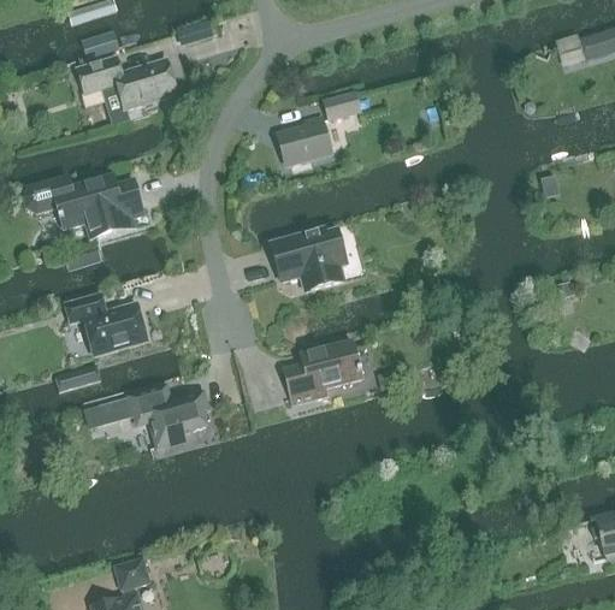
[(71,24),(118,11),(116,0),(102,0),(67,11),(71,24)]
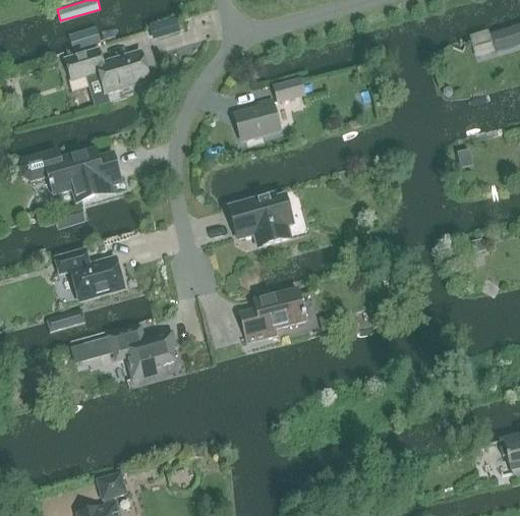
[(519,22),(488,33),(494,48),(519,39),(519,22)]
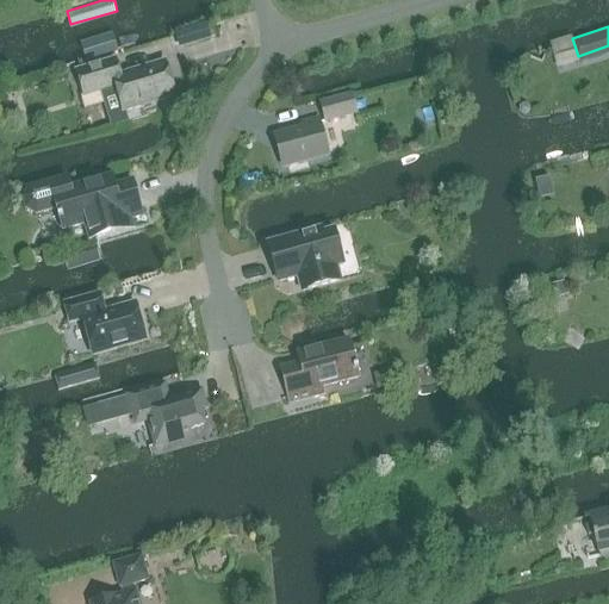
[(113,29),(80,38),(86,56),(118,47),(113,29)]
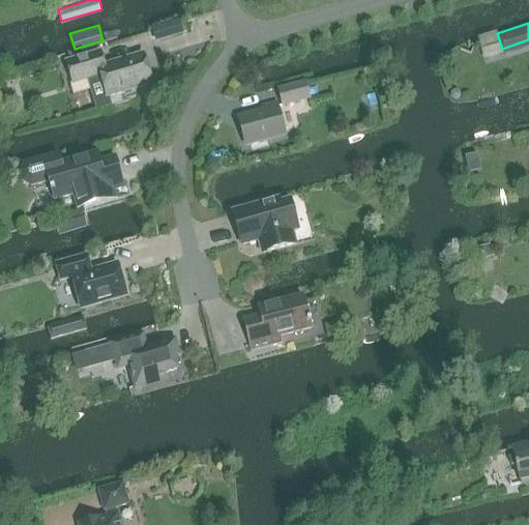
[(106,62),(100,48),(67,58),(74,80),(101,71),(108,93),(153,80),(144,50),(106,62)]
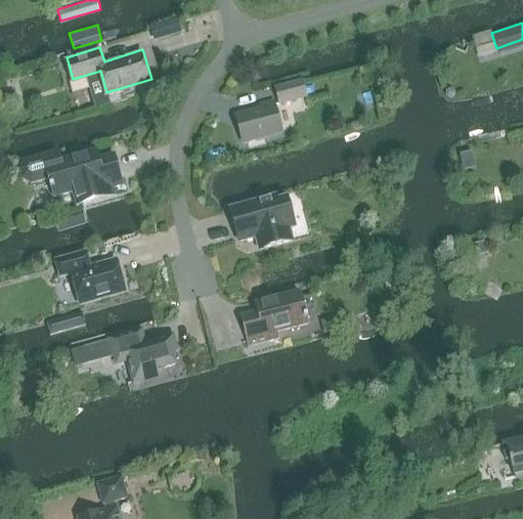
[(281,98),(305,92),(302,81),(279,87),(281,98)]
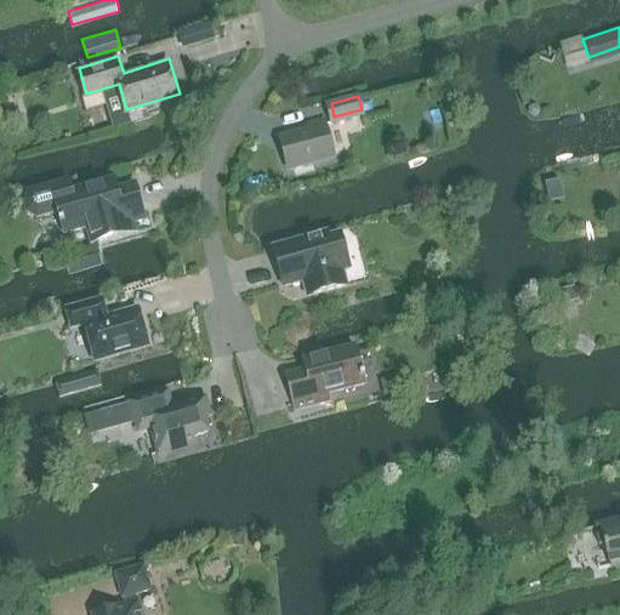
[(289,165),(335,153),(324,117),(308,120),(310,126),(280,135),(289,165)]
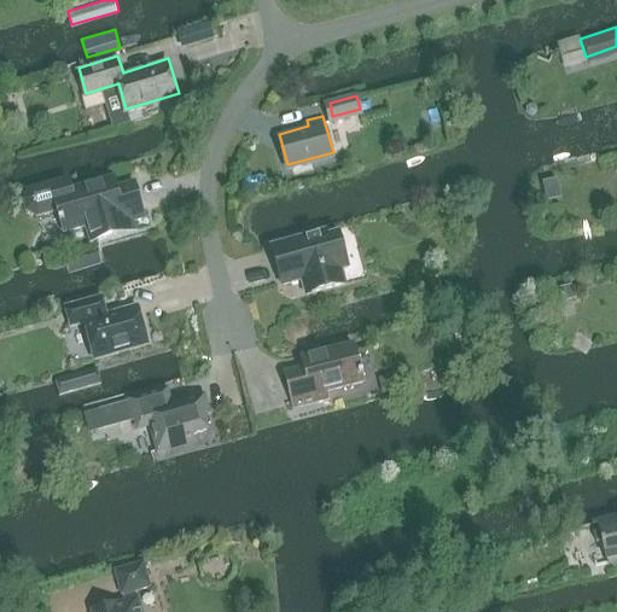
[(38,214),(59,207),(65,228),(87,222),(92,238),(135,225),(133,216),(145,213),(135,179),(116,184),(114,174),(74,185),(70,172),(29,184),(23,196),(27,208),(38,214)]
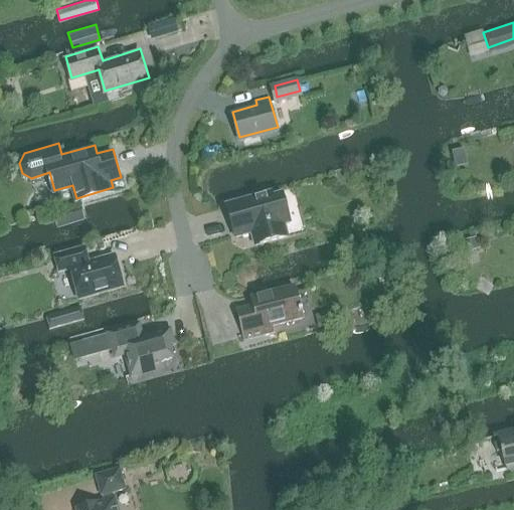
[(465,146),(453,148),(457,163),(468,161),(465,146)]
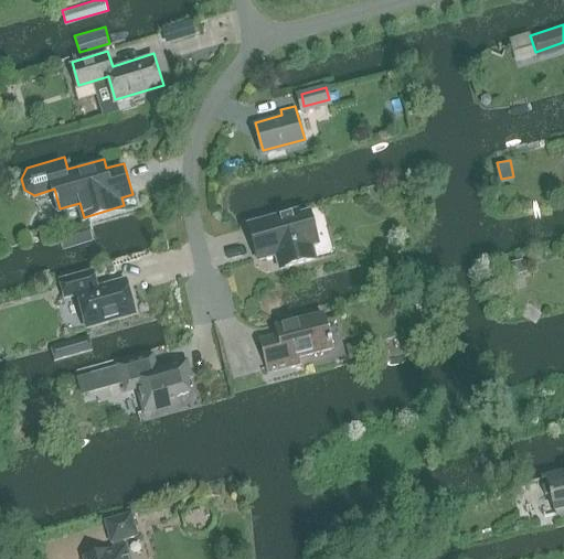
[(299,213),(298,207),(248,221),(258,257),(277,251),(280,266),(317,256),(312,242),(319,240),(310,210),(299,213)]
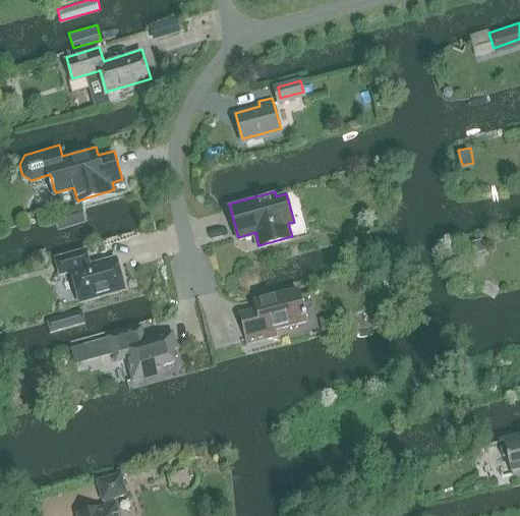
[(480,237),(466,241),(469,252),(483,248),(480,237)]
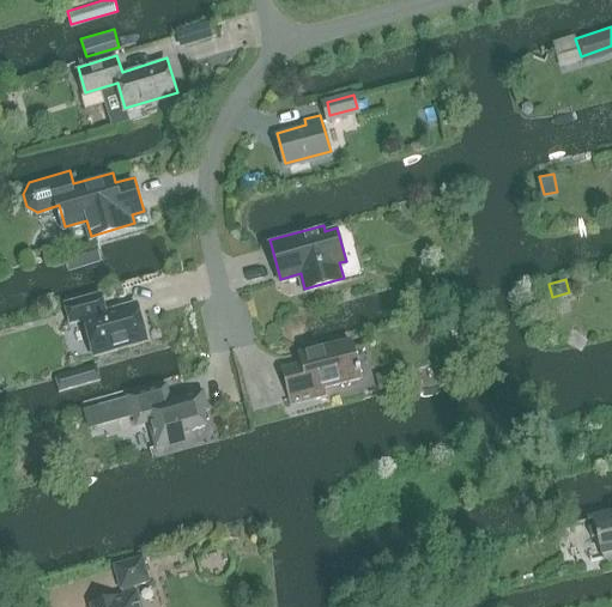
[(105,309),(101,291),(66,301),(72,320),(84,316),(95,353),(147,338),(137,301),(105,309)]
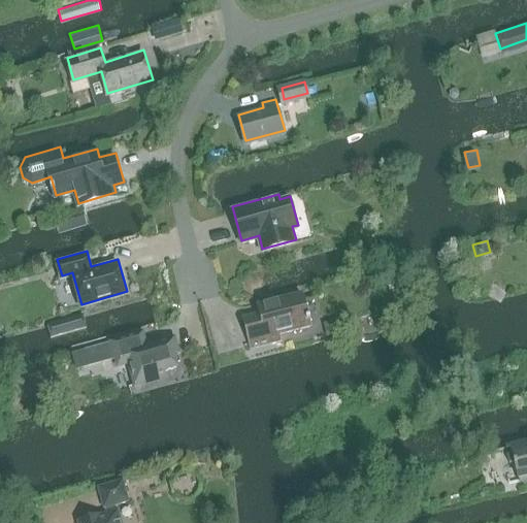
[(252,345),(278,337),(276,331),(310,323),(302,291),(259,301),(261,311),(243,316),(252,345)]
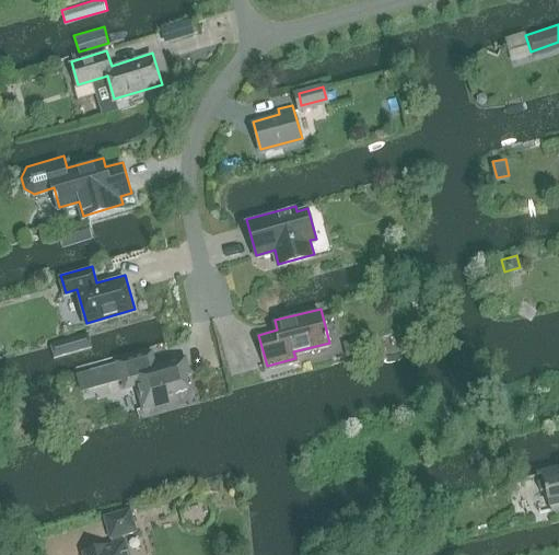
[(409,320),(398,322),(402,335),(412,332),(409,320)]
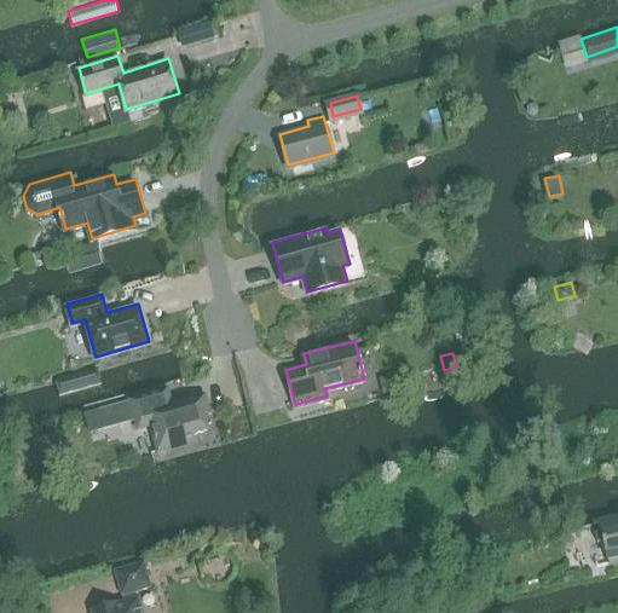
[(55,377),(59,393),(102,381),(98,365),(55,377)]
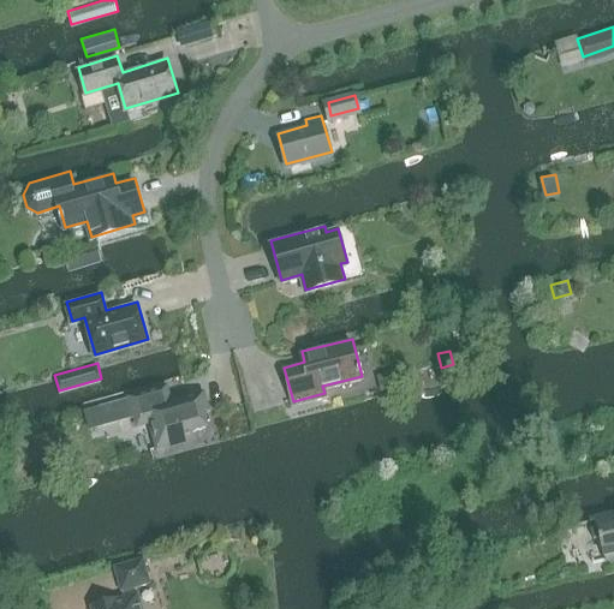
[(171,400),(166,384),(131,395),(138,422),(151,418),(159,445),(182,437),(180,435),(194,431),(192,428),(206,424),(202,410),(208,409),(203,392),(171,400)]
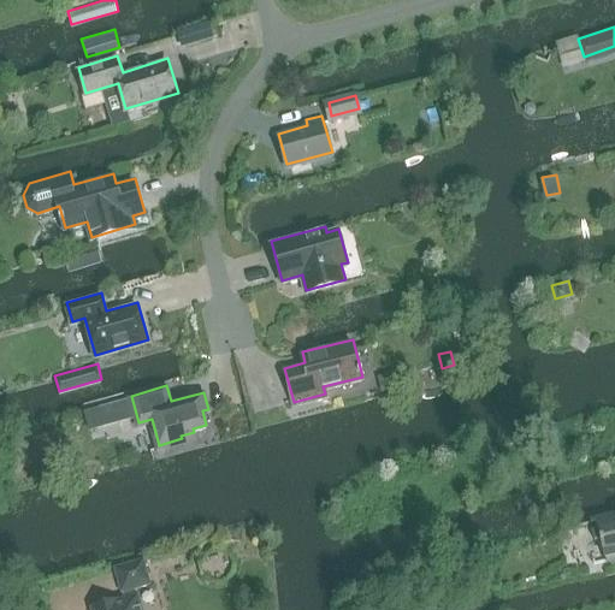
[(100,404),(86,408),(90,426),(105,422),(100,404)]
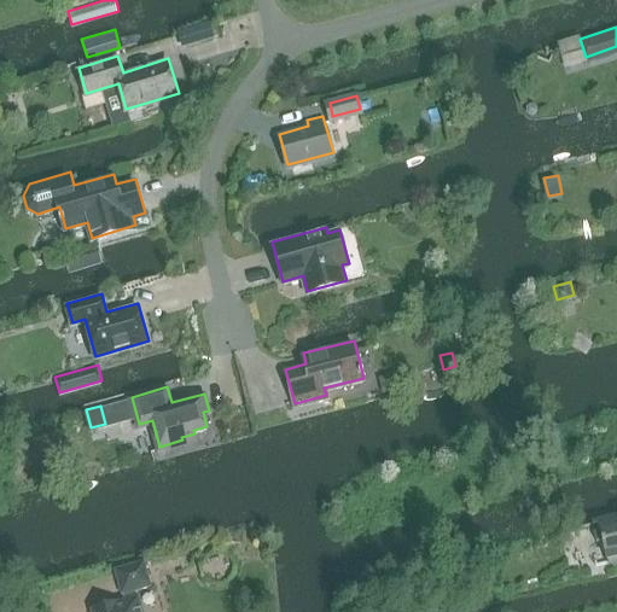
[(616,513),(593,520),(598,540),(601,538),(603,542),(604,542),(609,559),(616,557),(616,513)]
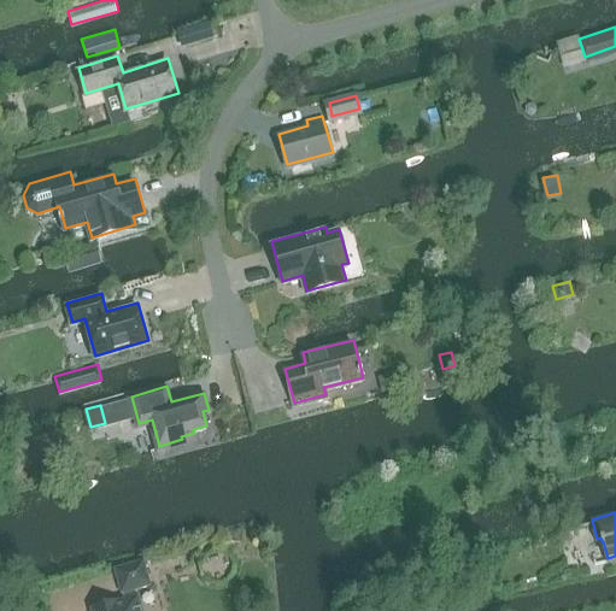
[(93,610),(142,610),(136,586),(151,582),(144,558),(116,567),(124,597),(92,606),(93,610)]
